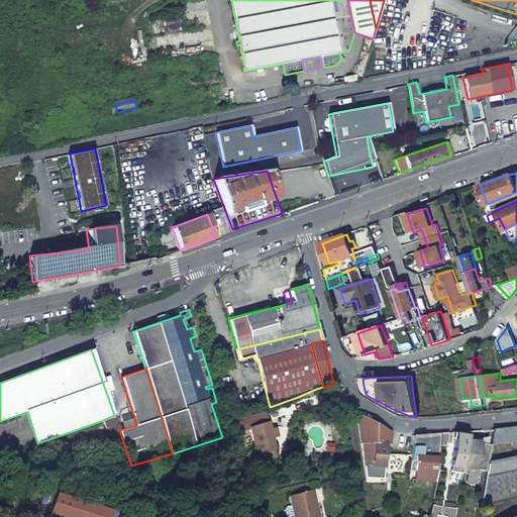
[(249,428),(268,422),(265,412),(245,418),(249,428)]
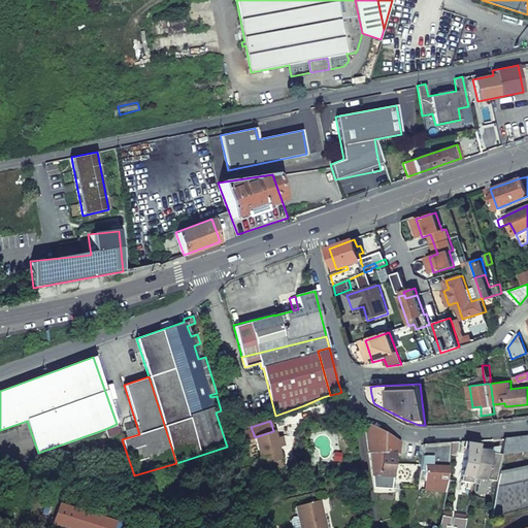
[(107,436),(120,432),(117,424),(105,429),(107,436)]
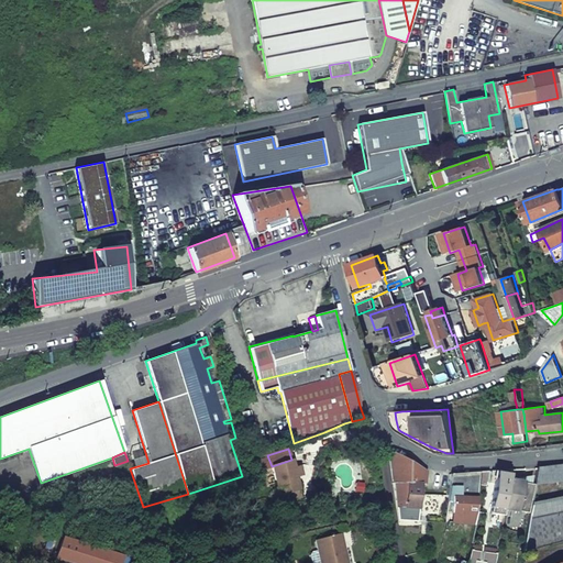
[(389,454),(397,507),(400,519),(421,520),(422,484),(427,484),(428,470),(396,452),(389,454)]
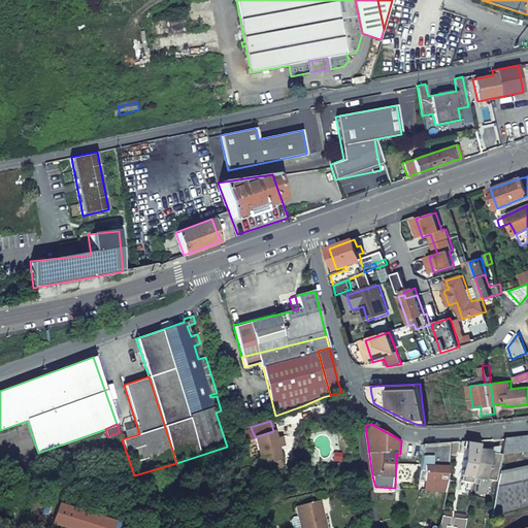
[(273,431),(255,437),(263,464),(283,457),(279,449),(284,448),(285,434),(275,437),(273,431)]
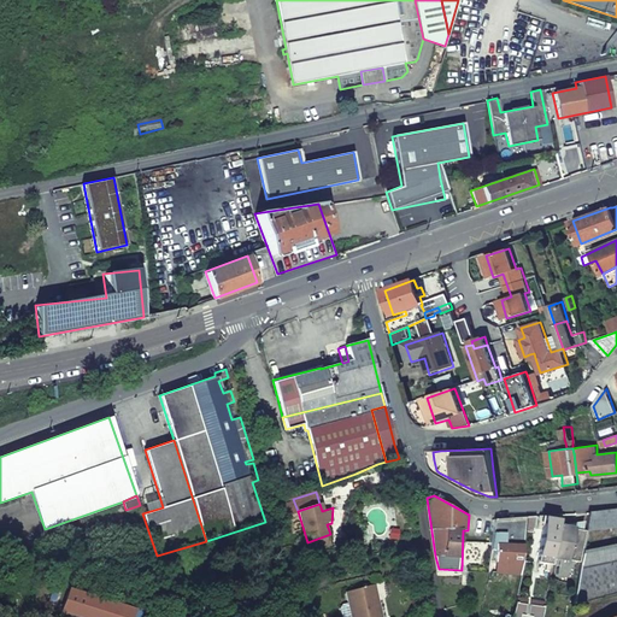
[(587,530),(616,526),(616,506),(589,510),(587,530)]
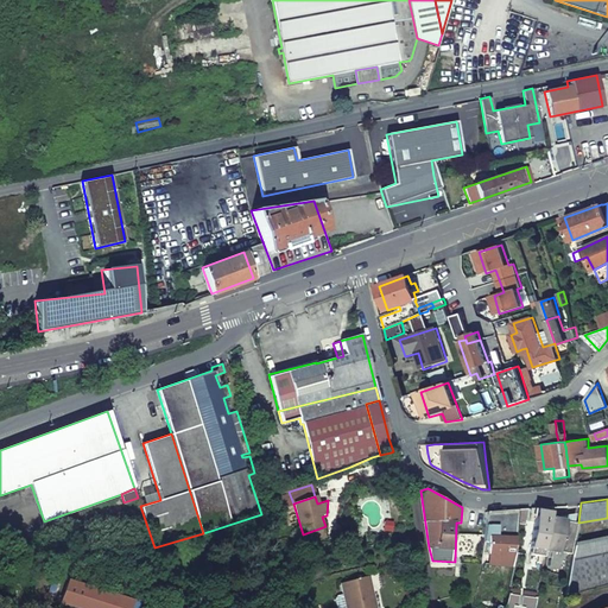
[(534,521),(531,545),(545,548),(550,519),(551,506),(532,508),(530,520),(534,521)]
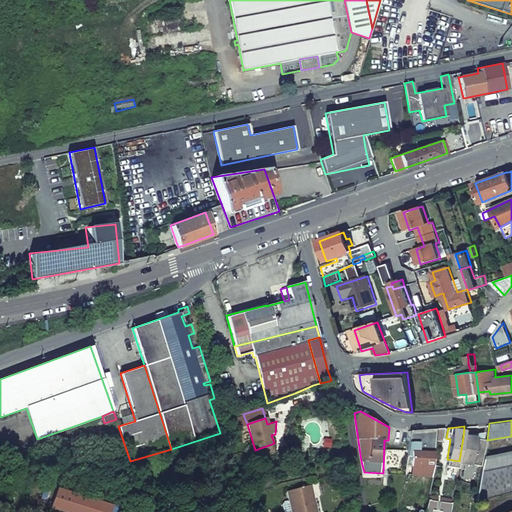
[(413,444),(413,467),(434,467),(434,454),(436,454),(437,429),(411,431),(411,437),(410,444),(413,444)]
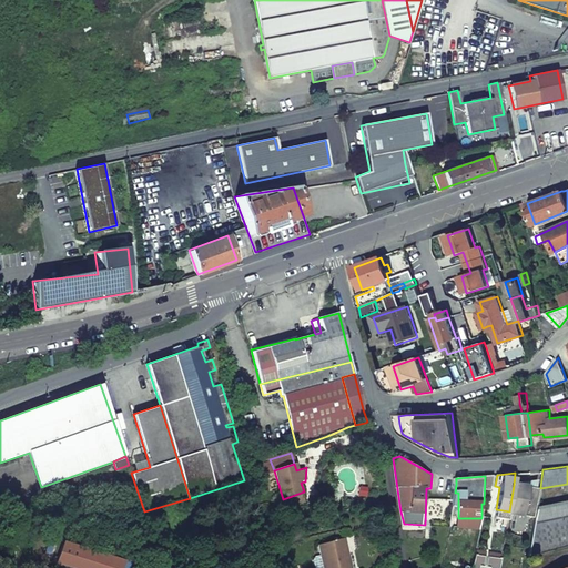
[(509,511),(533,515),(537,516),(537,508),(538,500),(539,489),(537,489),(538,480),(521,483),(520,486),(514,485),(509,511)]
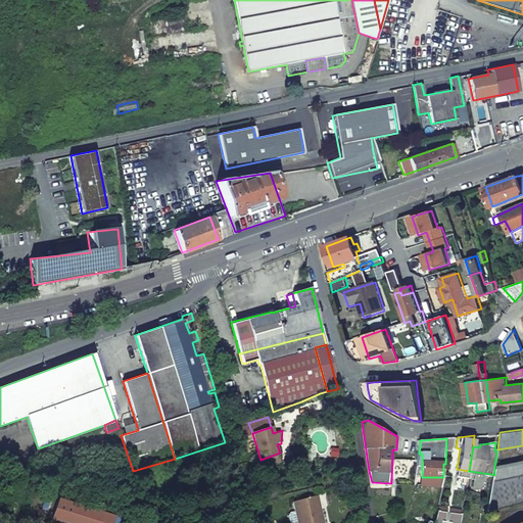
[(263,467),(282,460),(280,453),(260,460),(263,467)]
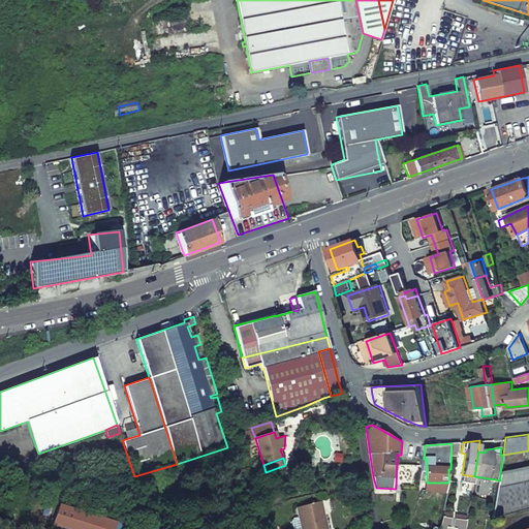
[(495,516),(528,506),(528,467),(500,473),(500,480),(495,516)]
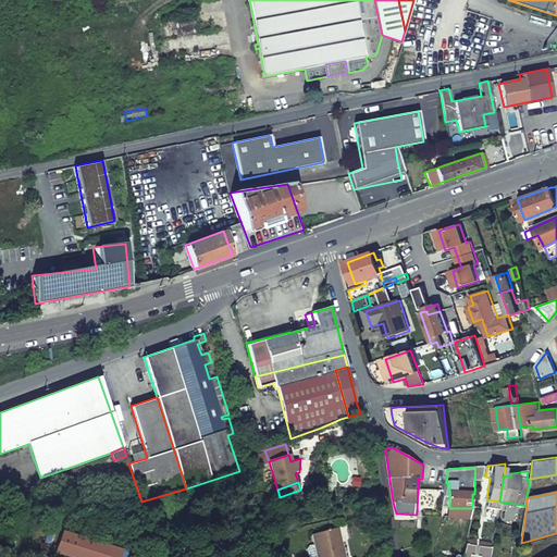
[(317,556),(337,556),(345,555),(338,533),(333,534),(331,527),(309,534),(317,556)]
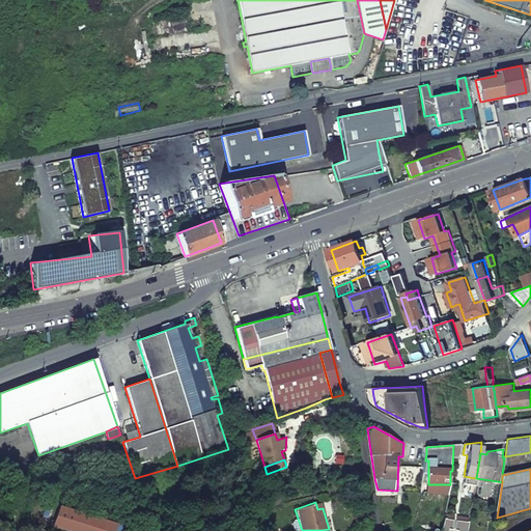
[(78,530),(82,515),(67,510),(63,527),(78,530)]
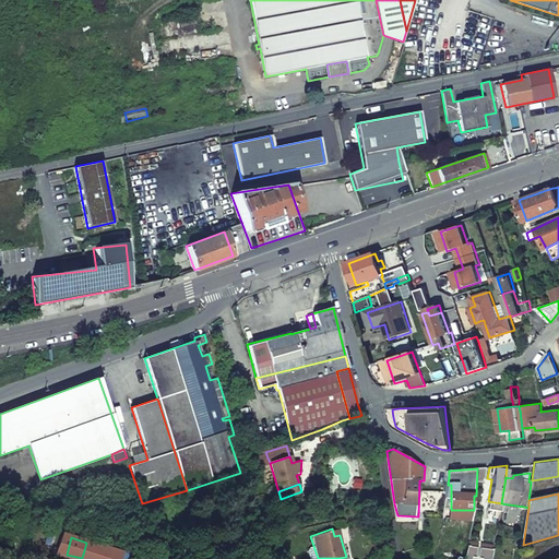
[(109,558),(113,549),(86,542),(82,558),(109,558)]
